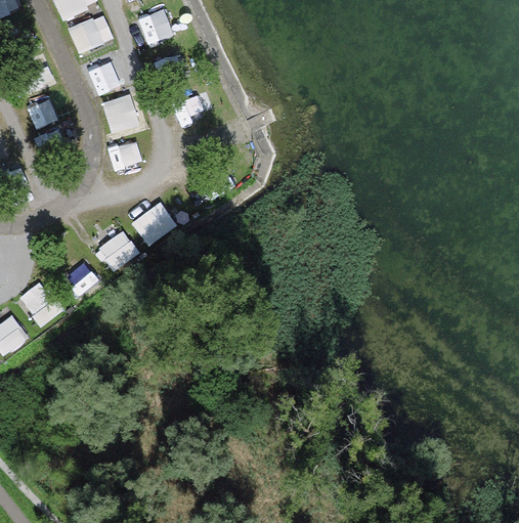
[(0,17),(19,9),(14,0),(0,0),(0,17)]
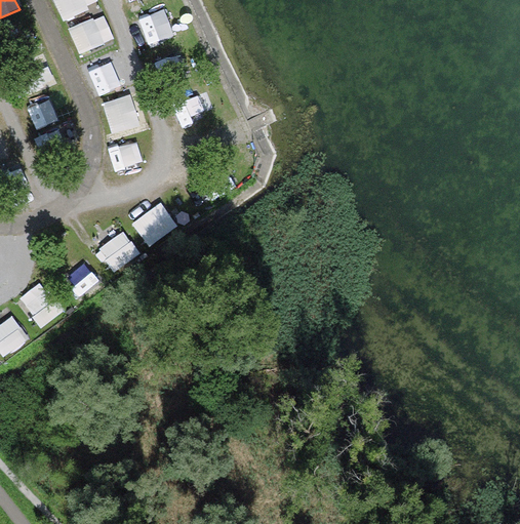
[(53,0),(58,19),(97,10),(94,0),(53,0)]
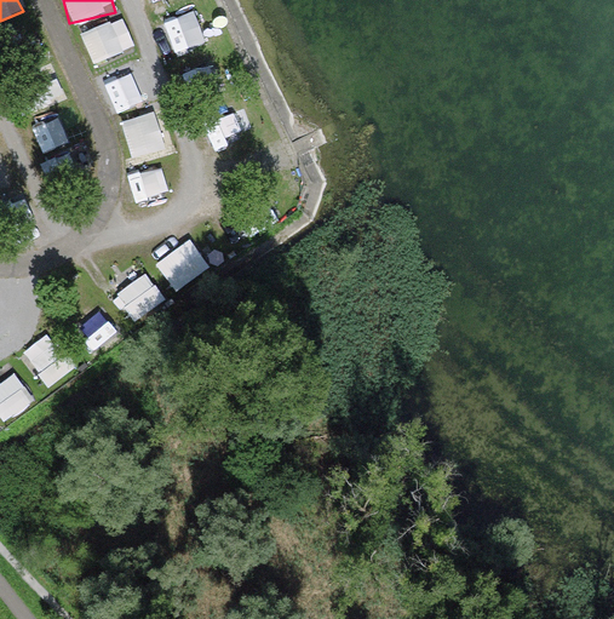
[(165,24),(178,55),(204,43),(190,13),(165,24)]
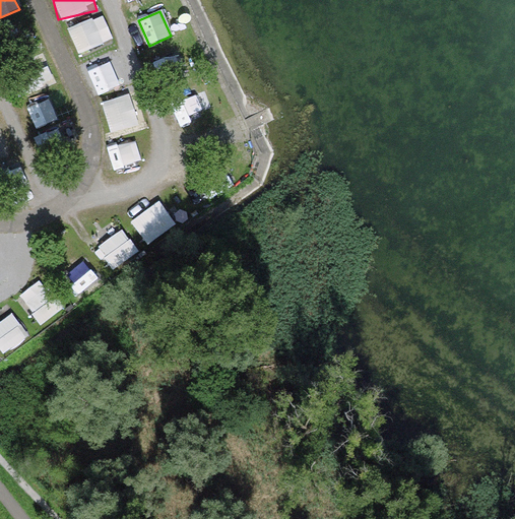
[(103,14),(67,28),(76,54),(113,41),(103,14)]
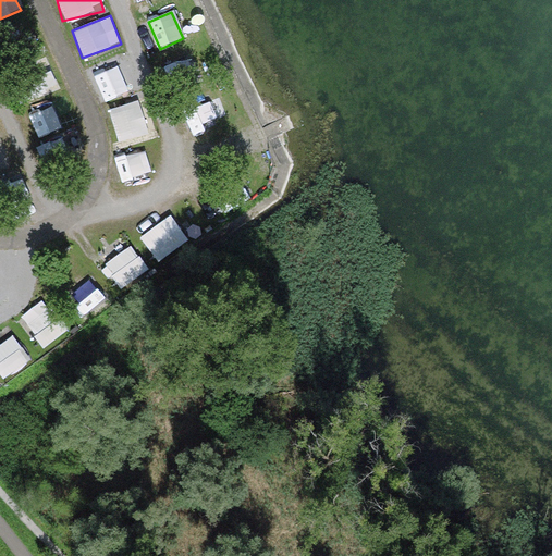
[(14,65),(27,98),(59,86),(46,52),(14,65)]
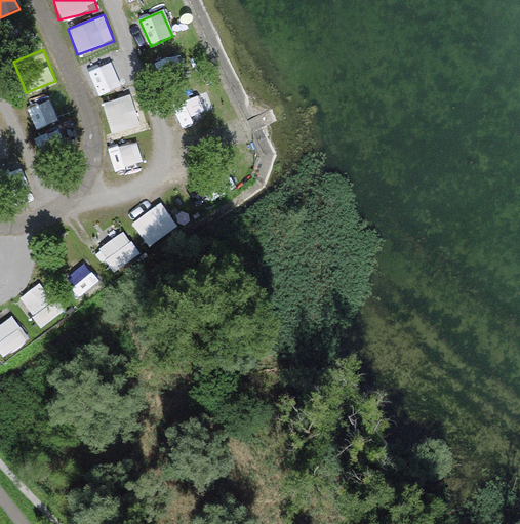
[(117,82),(110,56),(87,63),(94,88),(117,82)]
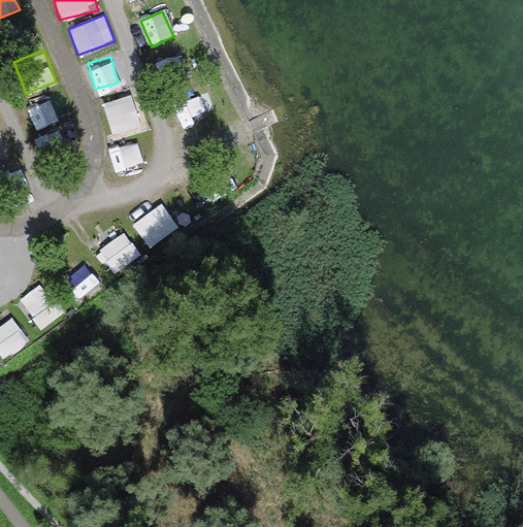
[(137,95),(104,100),(109,132),(142,127),(137,95)]
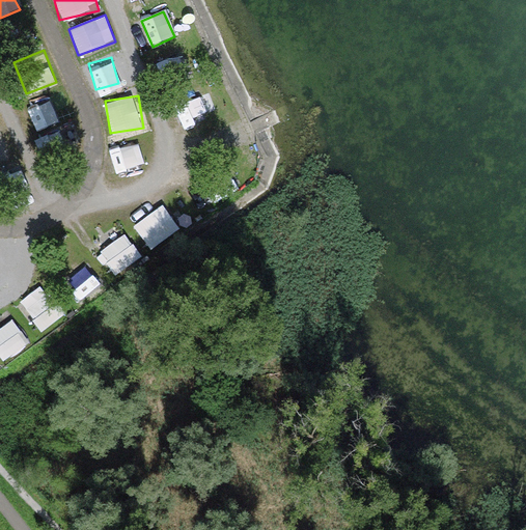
[(27,110),(36,131),(59,120),(50,100),(27,110)]
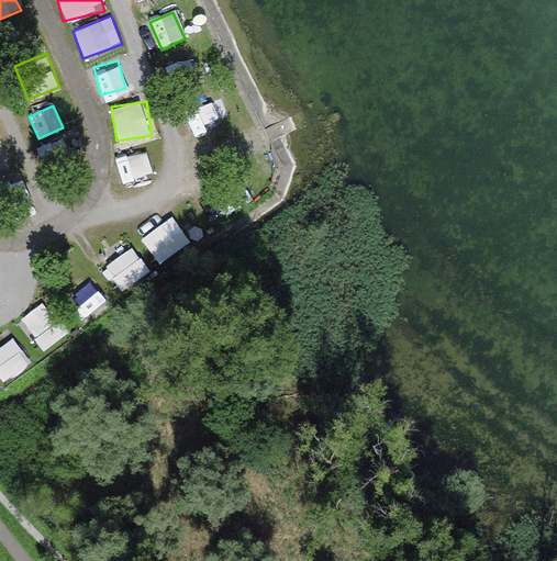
[(37,146),(45,172),(73,165),(65,138),(37,146)]
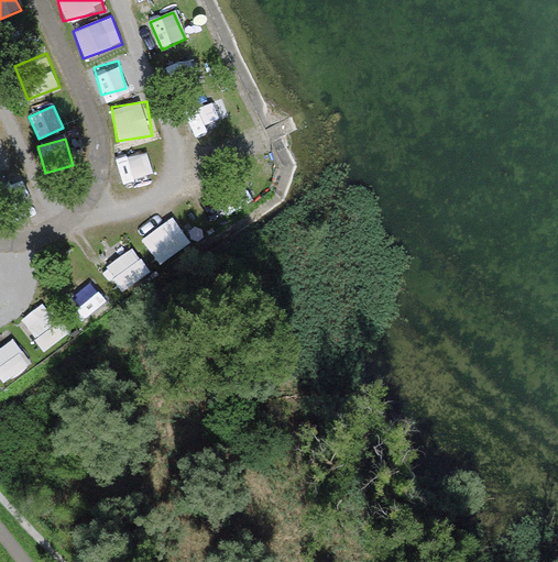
[(161,265),(190,243),(171,217),(141,239),(161,265)]
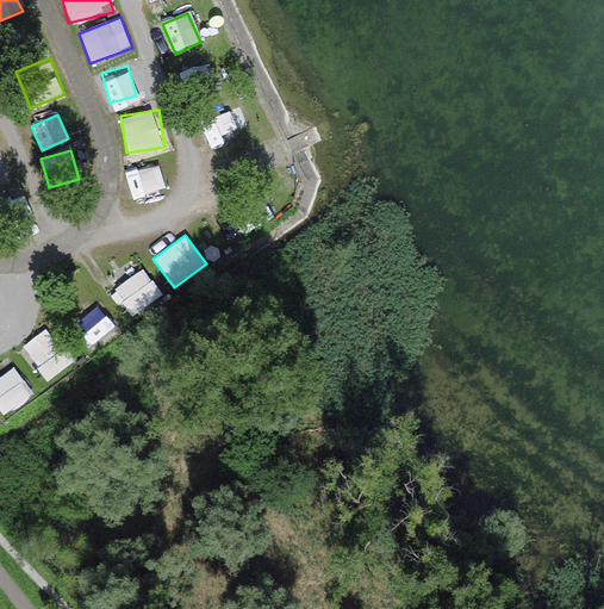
[(126,314),(161,298),(148,269),(113,285),(126,314)]
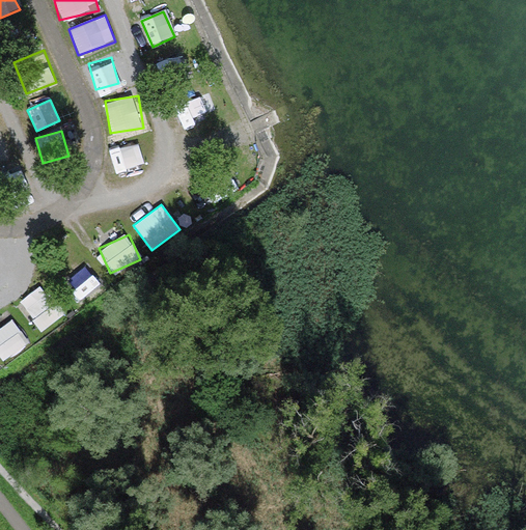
[(0,282),(7,283),(9,256),(0,255),(0,282)]
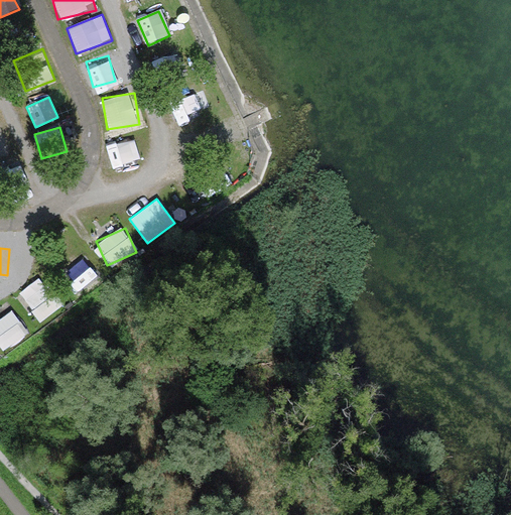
[(77,289),(101,273),(87,252),(62,268),(77,289)]
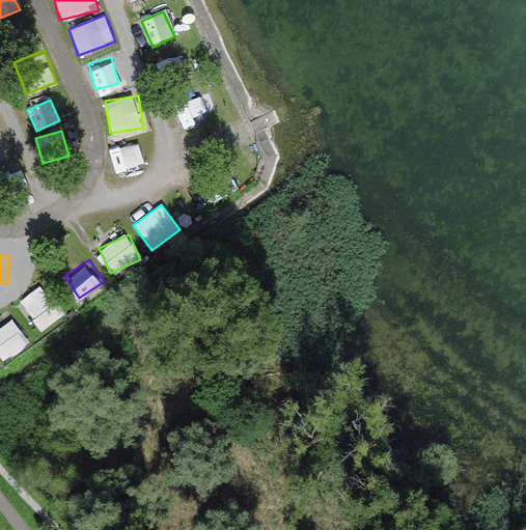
[(18,299),(43,332),(66,313),(42,281),(18,299)]
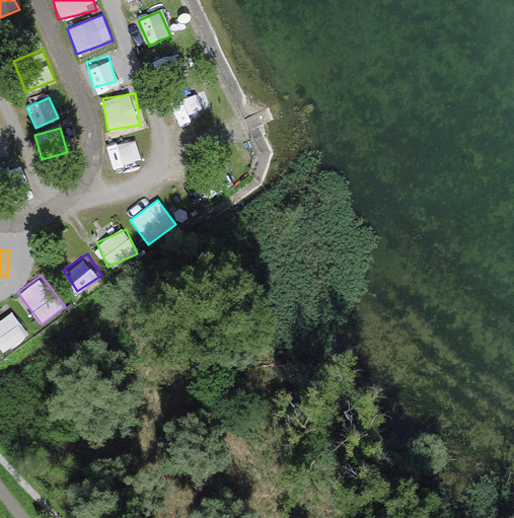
[(16,309),(0,318),(0,347),(1,349),(29,331),(16,309)]
